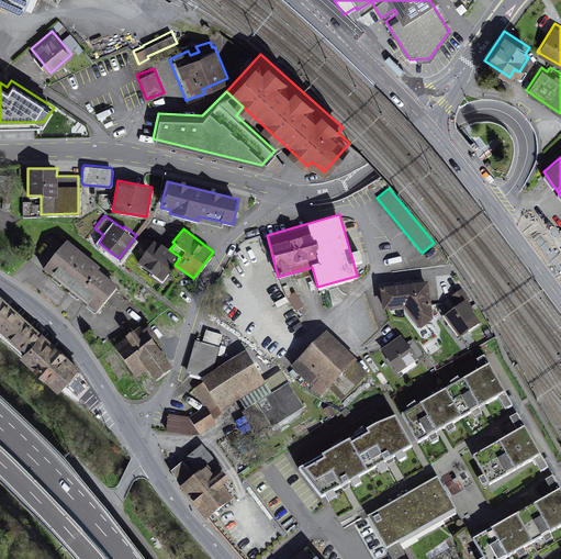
[(99,265),(66,238),(43,268),(96,311),(118,284),(97,268),(99,265)]
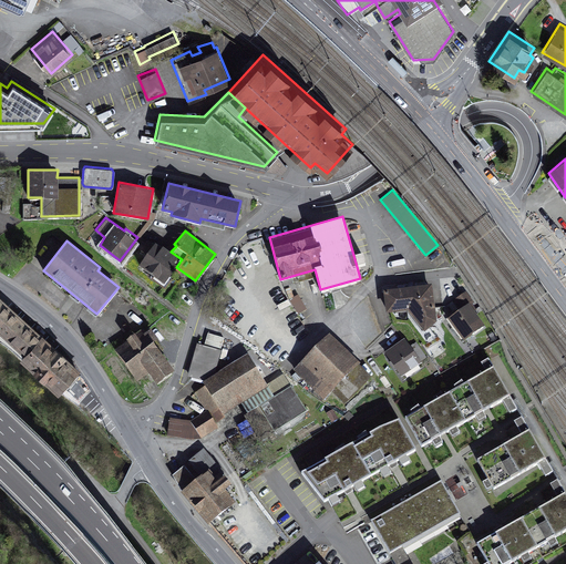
[(171,252),(162,245),(161,246),(154,242),(137,264),(164,283),(176,267),(182,259),(171,252)]
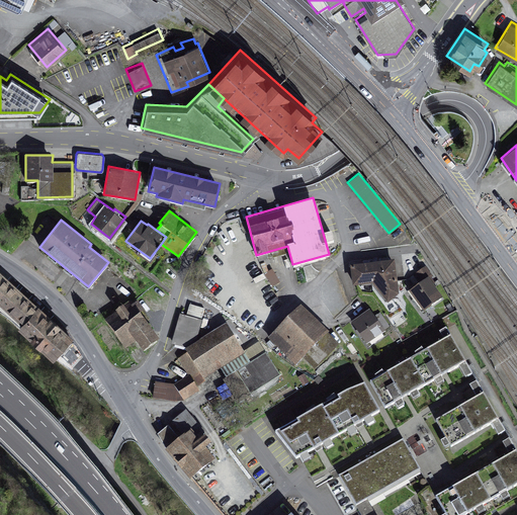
[(394,257),(349,263),(352,284),(371,282),(386,302),(399,292),(394,257)]
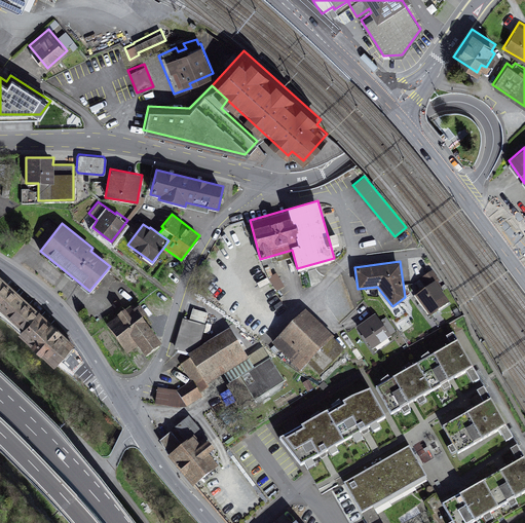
[(440,277),(432,267),(413,281),(420,290),(414,294),(429,314),(449,300),(440,287),(442,285),(438,279),(440,277)]
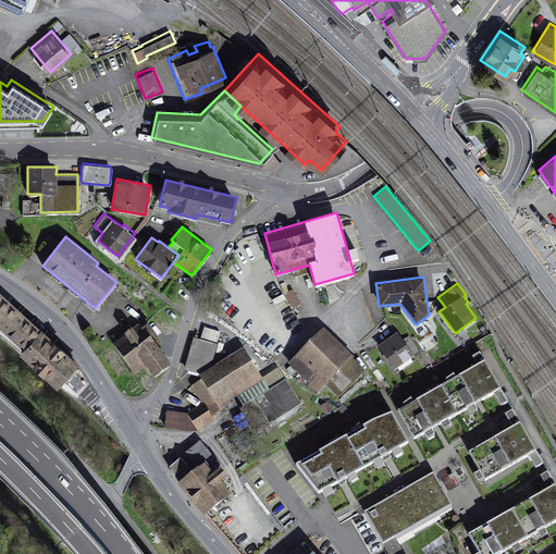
[(78,359),(0,290),(0,324),(23,345),(19,349),(57,383),(78,359)]
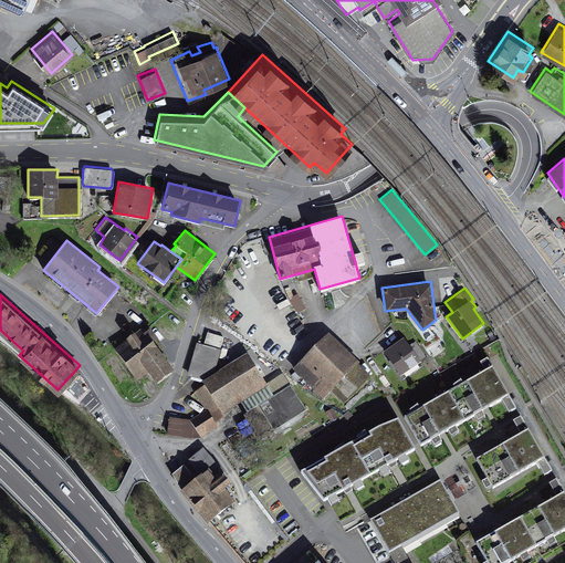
[(173,369),(142,326),(113,347),(136,379),(147,371),(156,382),(173,369)]
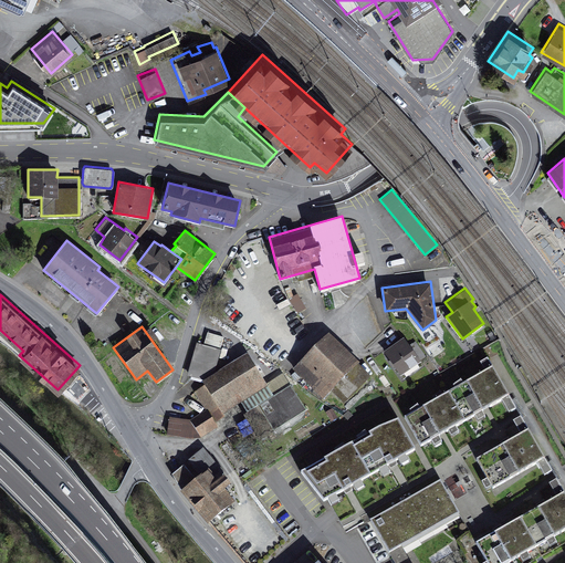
[(203,342),(196,340),(186,374),(203,378),(215,371),(220,347),(219,346),(222,334),(206,330),(203,342)]
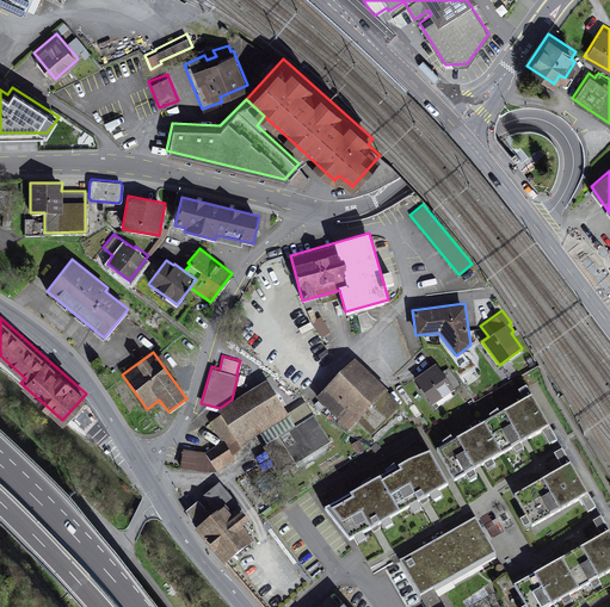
[(388,388),(356,357),(315,396),(349,428),(357,420),(371,433),(399,403),(387,390),(388,388)]
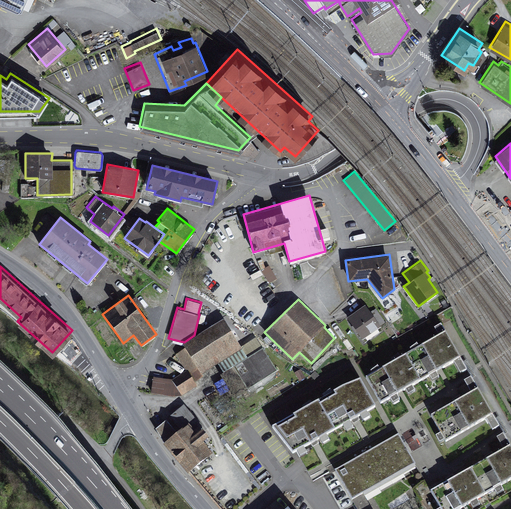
[(364,303),(346,316),(361,339),(380,325),(380,324),(385,321),(375,306),(369,310),(364,303)]
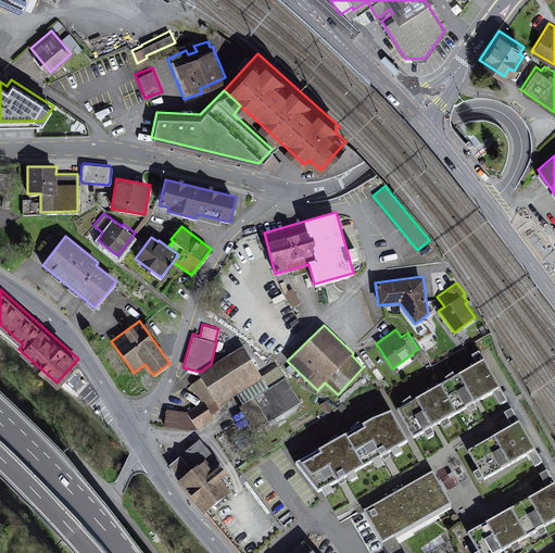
[(199,375),(188,381),(201,400),(211,413),(219,407),(218,405),(236,393),(242,404),(252,397),(268,420),(300,401),(285,376),(267,387),(242,344),(211,364),(200,372),(198,373),(199,375)]
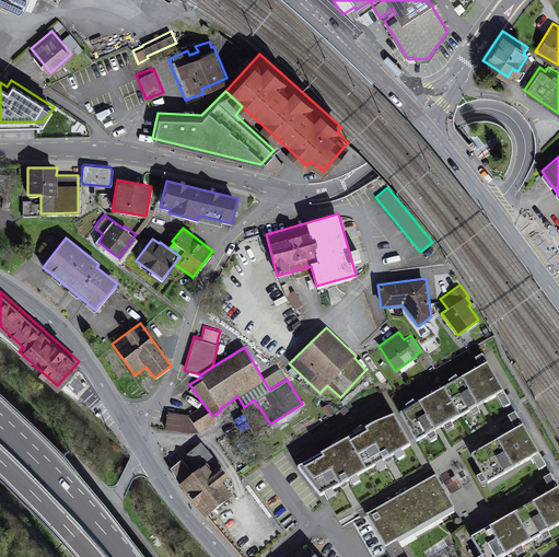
[(486,360),(398,409),(416,439),(502,390),(486,360)]
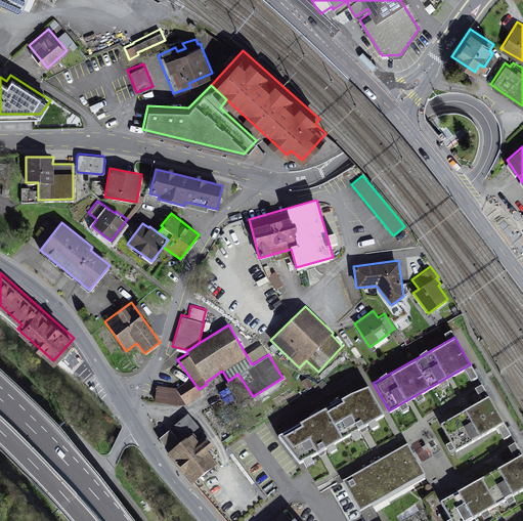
[(465,371),(470,382),(476,380),(471,367),(465,371)]
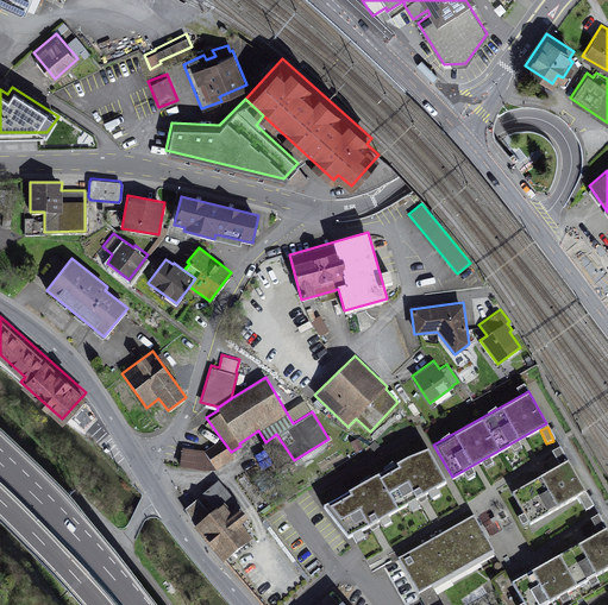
[(204,448),(182,446),(179,465),(206,468),(215,468),(233,457),(231,452),(220,438),(204,448)]
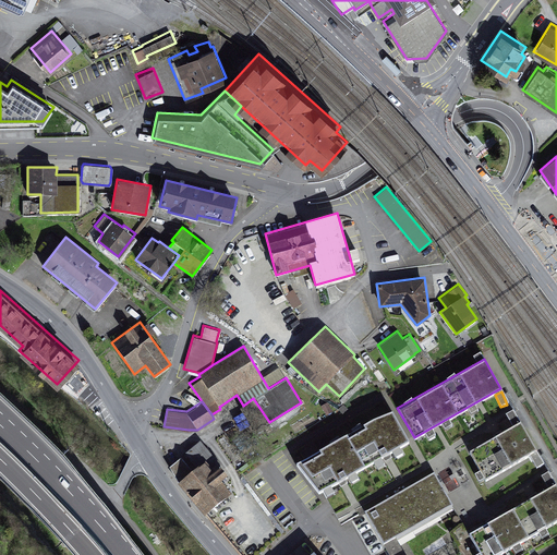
[(372,419),(295,462),(318,492),(409,441),(391,410),(372,419)]
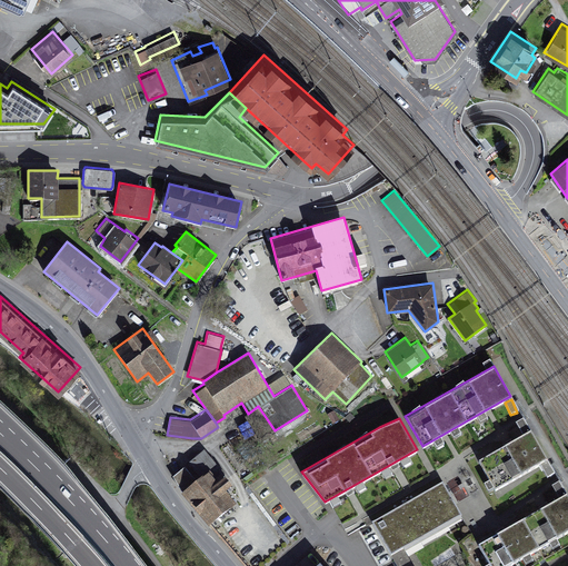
[(547,459),(530,429),(477,458),(494,488),(547,459)]
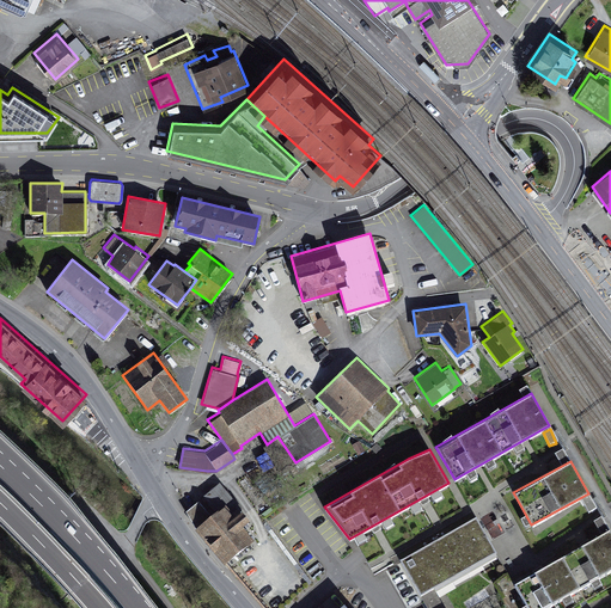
[(219,480),(184,509),(197,526),(194,528),(224,564),(254,539),(243,527),(249,520),(239,509),(240,508),(219,480)]
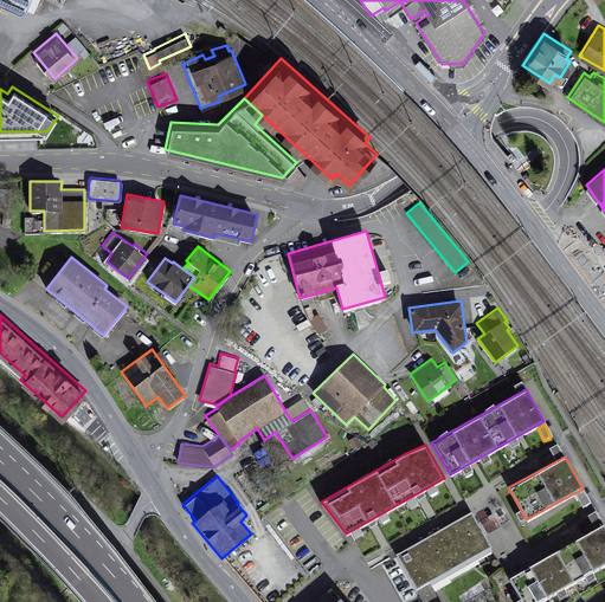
[(585,492),(577,494),(580,509),(589,506),(585,492)]
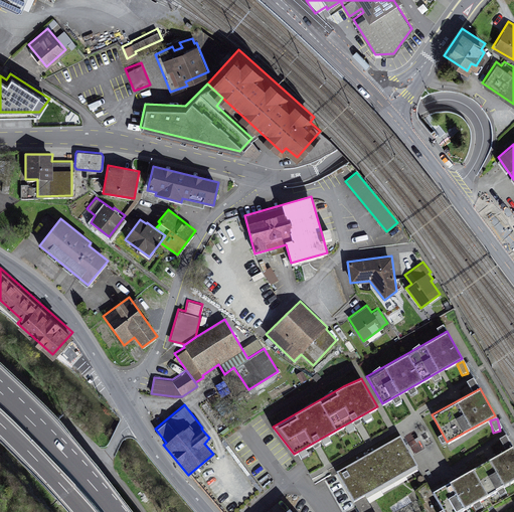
[(400,434),(335,470),(358,511),(373,511),(364,495),(417,464),(400,434)]
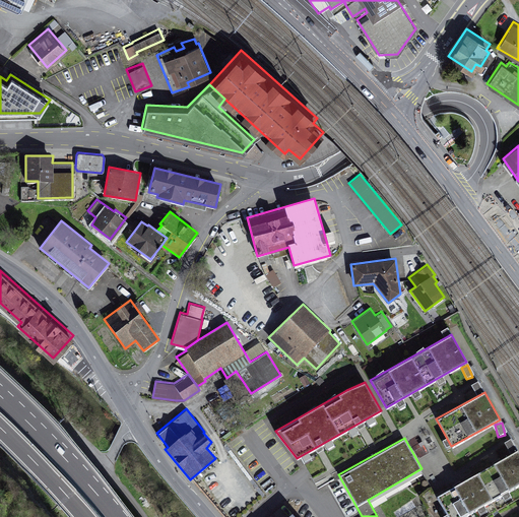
[(460,516),(518,483),(518,453),(517,450),(436,496),(448,516),(460,516)]
